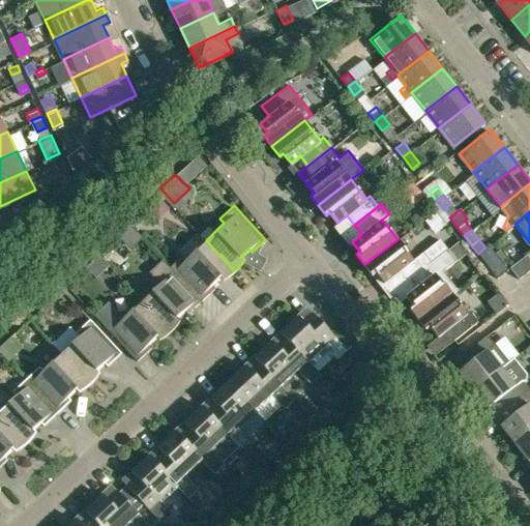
[(400,268),(408,279),(447,247),(439,237),(412,258),(398,239),(364,264),(373,274),(376,272),(383,282),(400,268)]
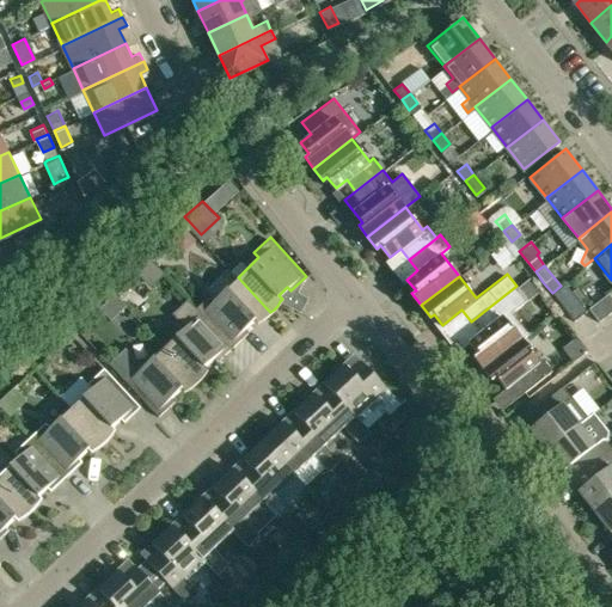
[(270,312),(265,307),(238,277),(216,296),(212,292),(196,306),(232,344),(248,330),(245,326),(255,318),(257,322),(261,320),(265,316),(270,312)]
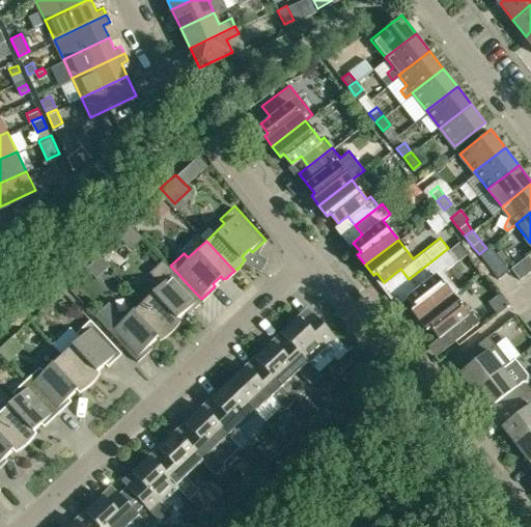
[(479,254),(497,277),(509,268),(491,245),(486,248),(479,254)]
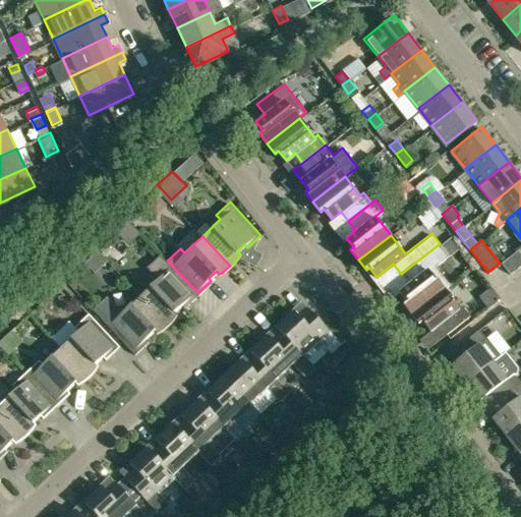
[(440,243),(401,274),(408,283),(399,290),(406,300),(403,302),(411,312),(443,287),(449,282),(436,265),(448,254),(440,243)]
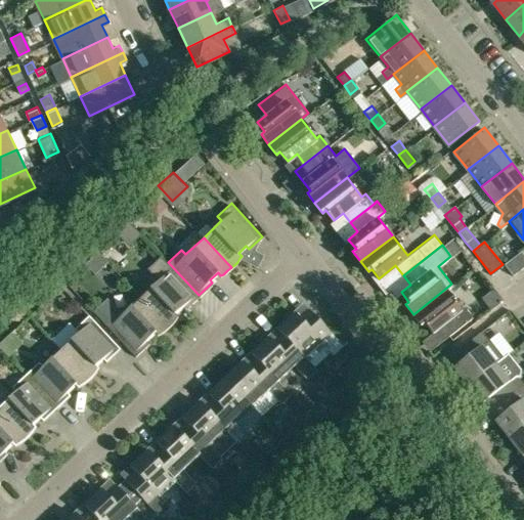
[(523,254),(521,250),(505,262),(513,273),(523,264),(523,254)]
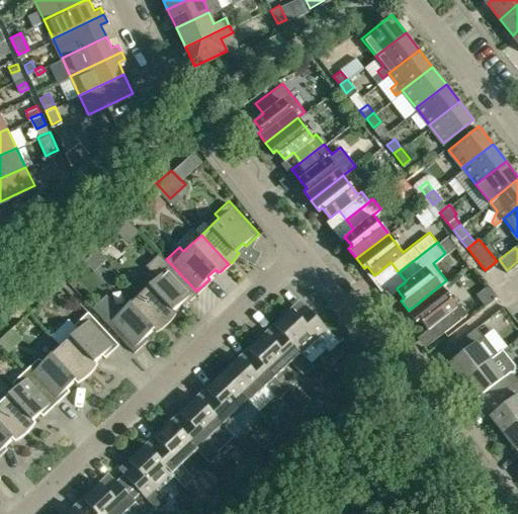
[(157,276),(139,292),(163,318),(167,323),(176,311),(173,308),(181,302),(183,305),(196,291),(166,259),(159,251),(146,263),(157,276)]
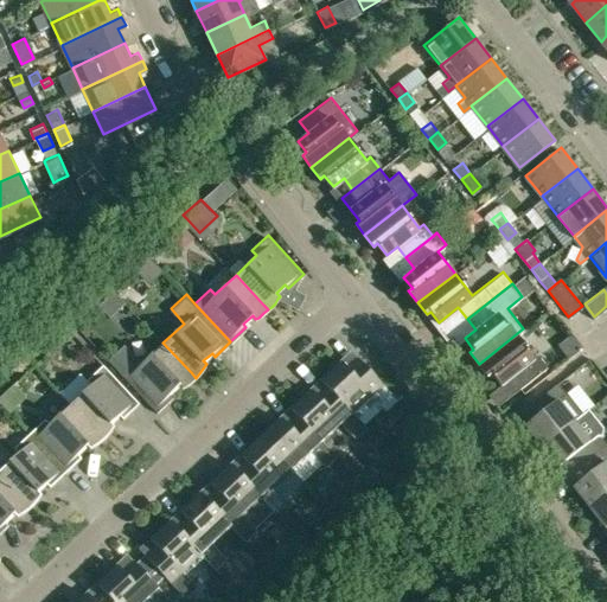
[(492,373),(500,384),(511,375),(521,386),(548,365),(537,353),(534,357),(516,334),(479,364),(489,376),(492,373)]
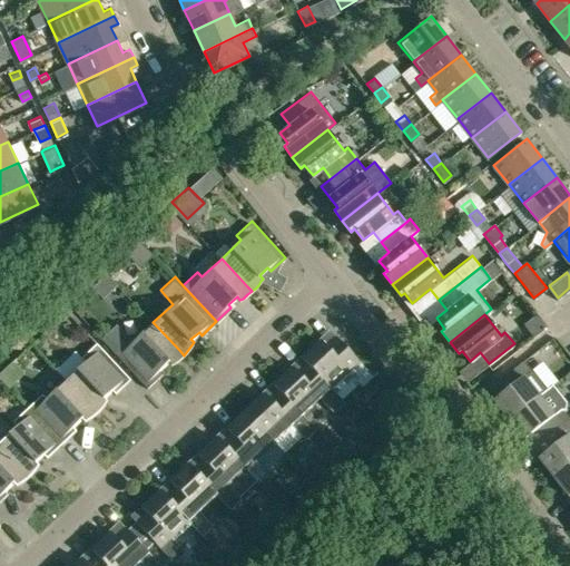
[(172,363),(184,355),(179,350),(153,322),(134,340),(116,322),(101,337),(114,350),(147,386),(163,371),(159,369),(168,360),(172,363)]
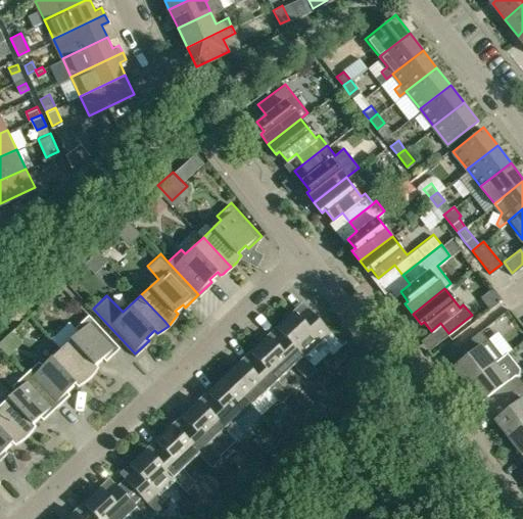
[(290,314),(277,326),(303,354),(320,338),(332,352),(342,343),(306,303),(296,313),(294,310),(290,314)]
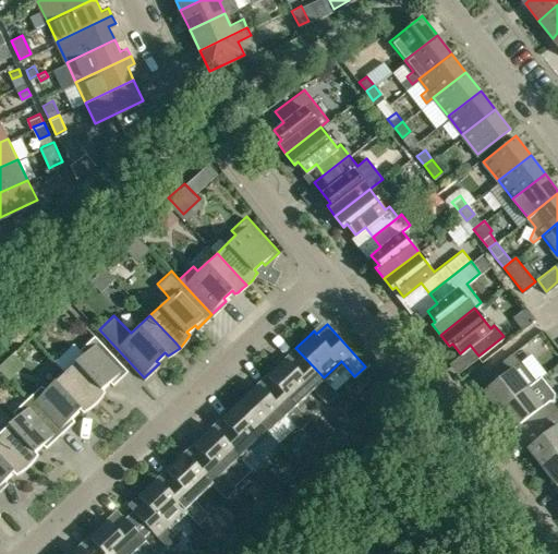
[(65,371),(91,398),(95,402),(105,390),(104,385),(110,380),(113,383),(128,370),(95,334),(80,348),(84,352),(65,371)]
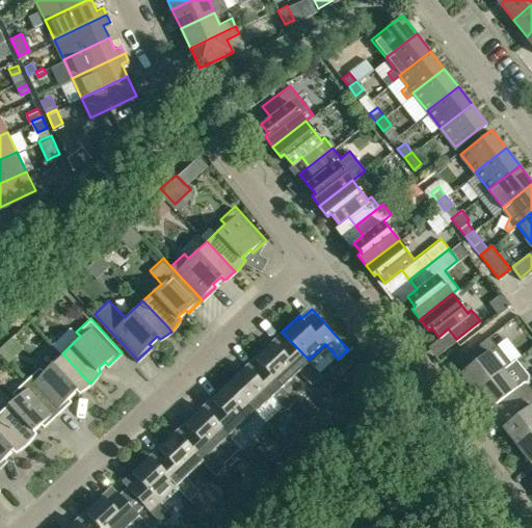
[(268,344),(256,357),(282,385),(283,385),(298,369),(312,384),(315,379),(324,389),(330,383),(309,360),(282,332),(284,335),(275,343),(273,340),(268,344)]
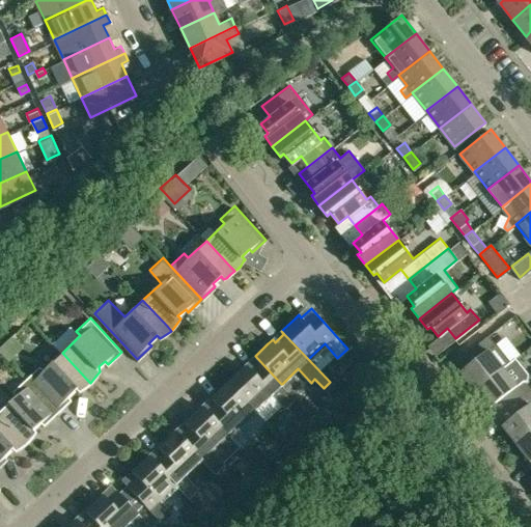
[(474,388),(513,357),(499,339),(495,342),(487,334),(468,350),(474,359),(459,370),(474,388)]
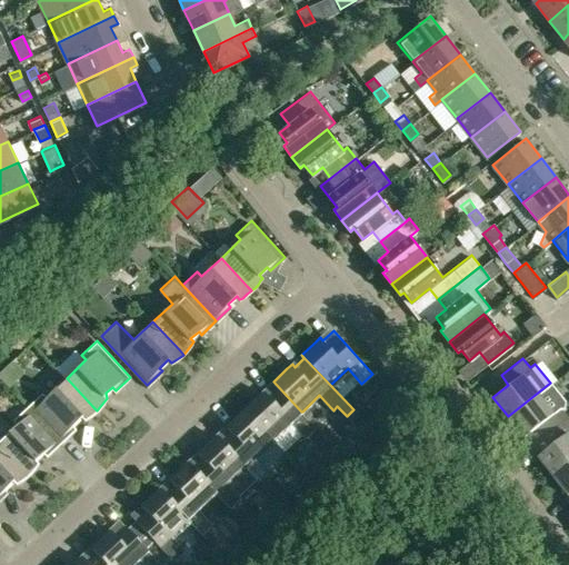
[(85,419),(97,410),(92,406),(67,378),(47,396),(42,392),(28,405),(61,440),(76,427),(73,424),(81,416),(85,419)]
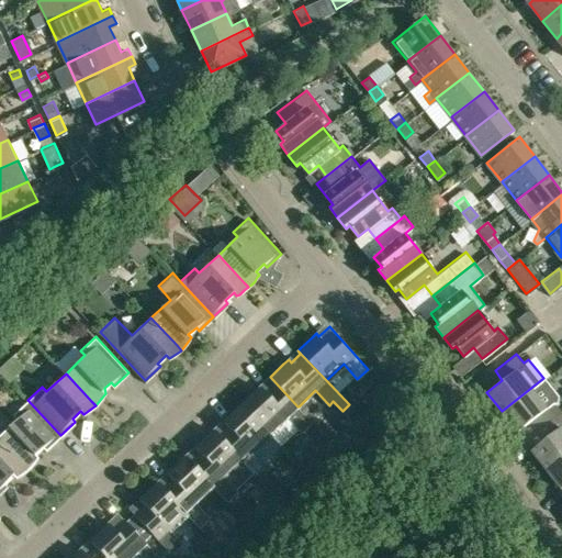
[(256,390),(242,403),(270,433),(288,416),(301,431),(312,421),(299,406),(298,406),(270,377),(269,377),(272,380),(262,388),(260,386),(256,390)]
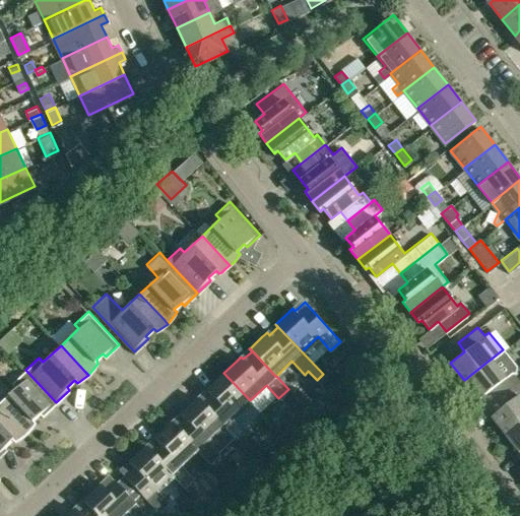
[(492,386),(499,395),(519,379),(513,371),(514,370),(515,366),(503,349),(464,380),(477,398),(492,386)]
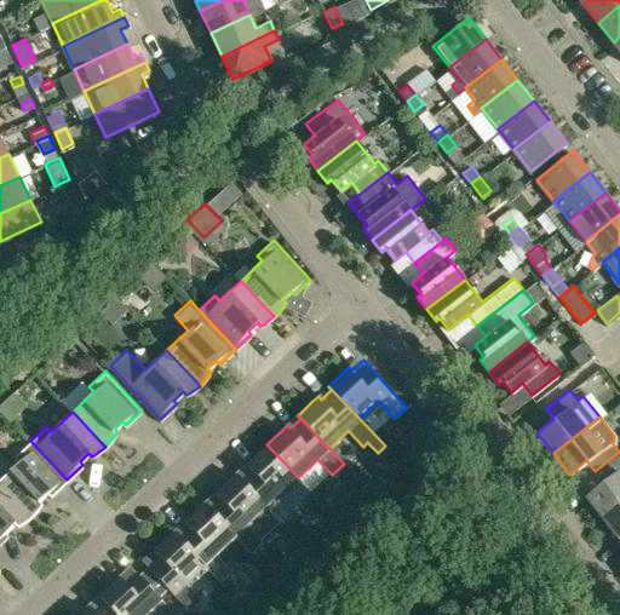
[(19,461),(0,478),(0,483),(32,516),(42,503),(39,499),(47,492),(51,495),(67,480),(30,441),(15,455),(19,461)]
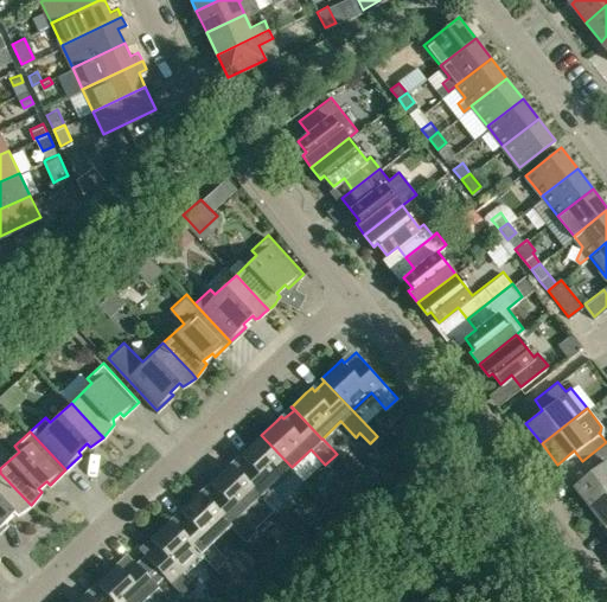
[(273,485),(292,467),(261,435),(242,453),(244,456),(235,466),(231,462),(261,495),(275,512),(287,500),(273,485)]
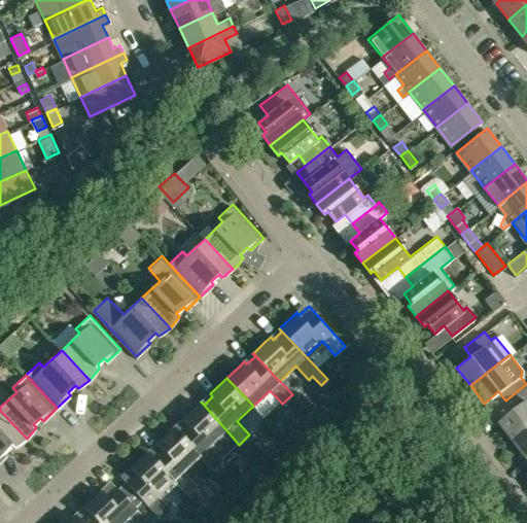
[(512,439),(526,426),(526,385),(526,384),(505,401),(513,409),(497,420),(512,439)]
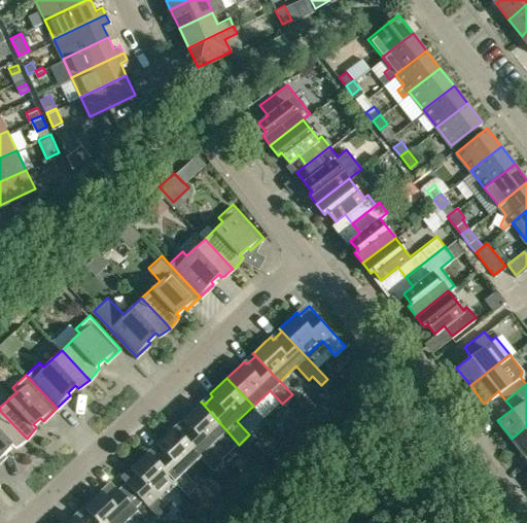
[(201,454),(200,455),(213,468),(223,459),(210,446),(226,430),(201,402),(183,418),(185,421),(177,428),(175,426),(174,426),(201,454)]
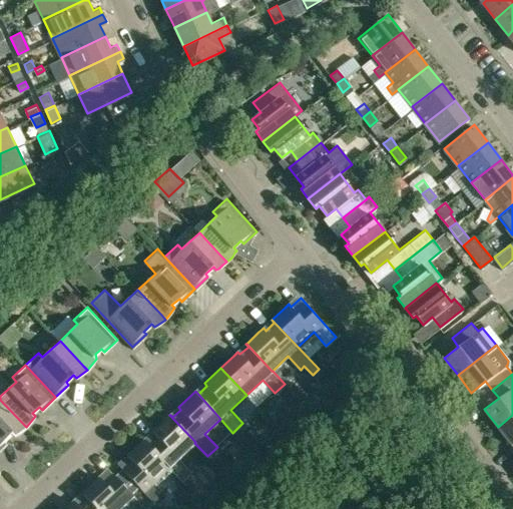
[(26,427),(0,400),(0,448),(7,443),(4,440),(12,432),(15,435),(26,427)]
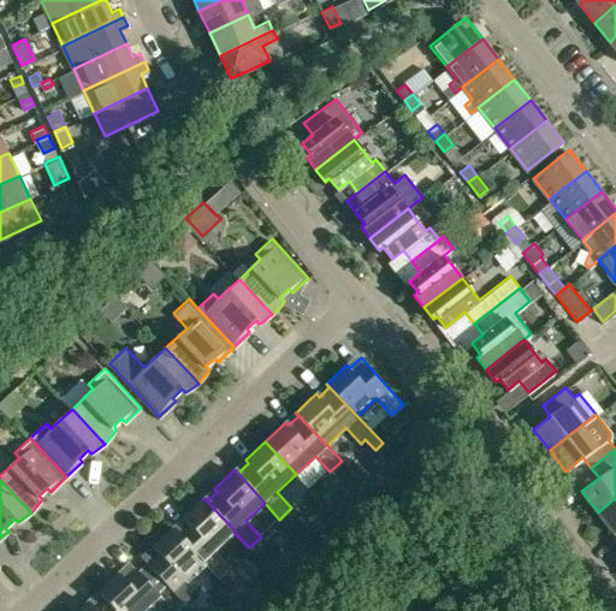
[(173,526),(173,527),(203,559),(203,561),(219,576),(230,565),(215,549),(234,532),(235,531),(203,498),(184,517),(187,520),(177,529),(173,526)]
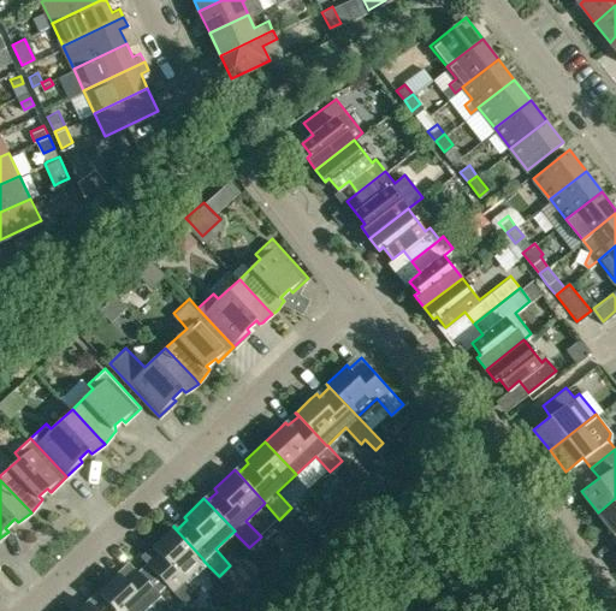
[(615,532),(615,498),(598,512),(615,533),(615,532)]
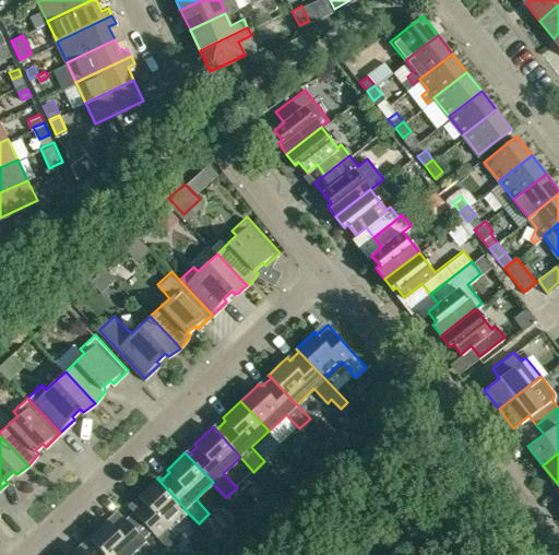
[(167,524),(185,509),(185,508),(157,479),(139,496),(141,498),(131,508),(133,510),(152,529),(170,550),(181,540),(167,524)]
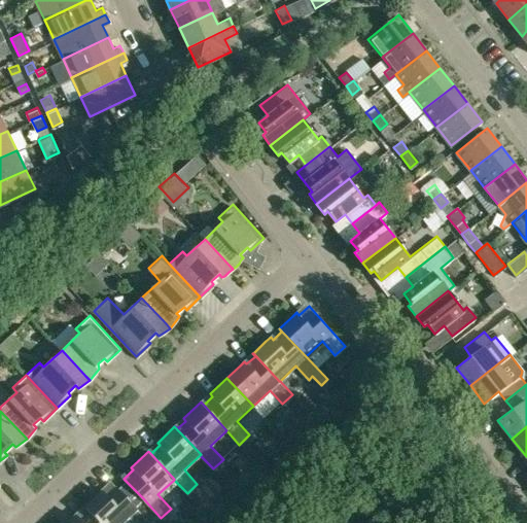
[(233,474),(224,482),(231,488),(239,479),(233,474)]
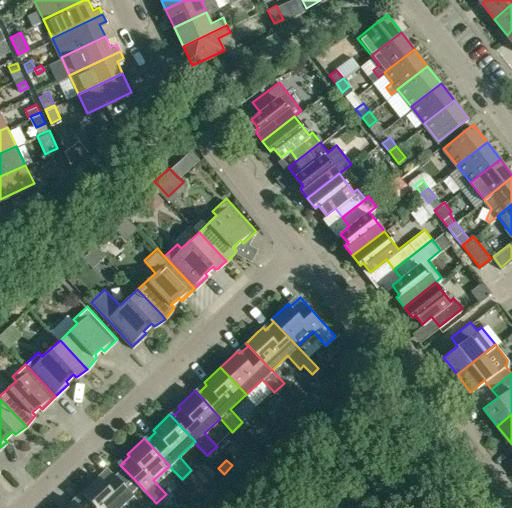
[(131,491),(139,484),(122,467),(115,473),(111,469),(101,478),(99,475),(82,491),(98,507),(118,507),(124,503),(128,507),(145,507),(146,507),(131,491)]
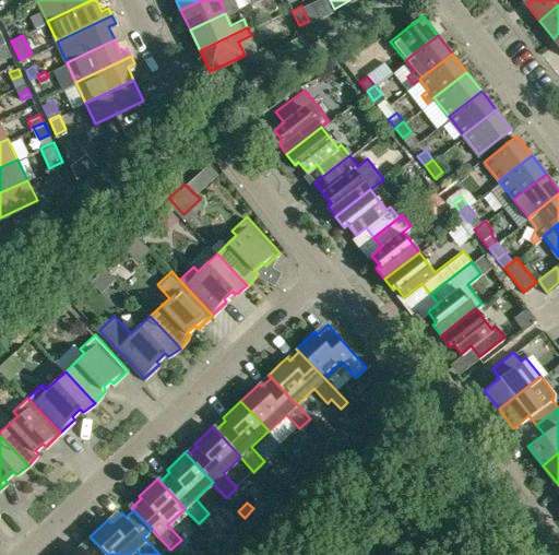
[(219,527),(210,535),(216,542),(225,533),(219,527)]
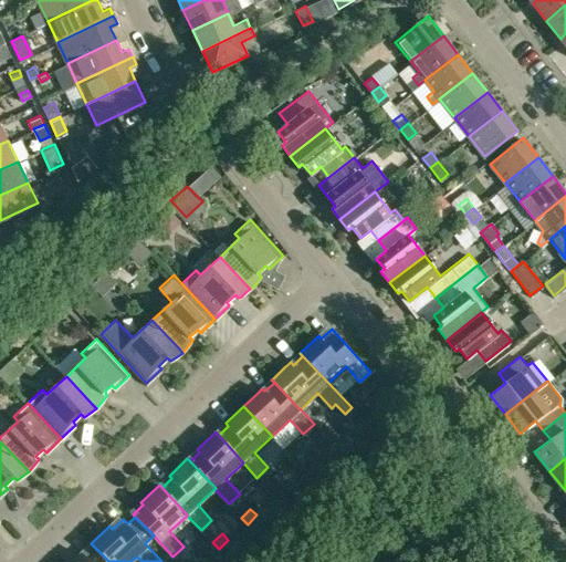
[(76,557),(70,561),(108,561),(91,543),(93,547),(84,554),(81,552),(76,557)]
